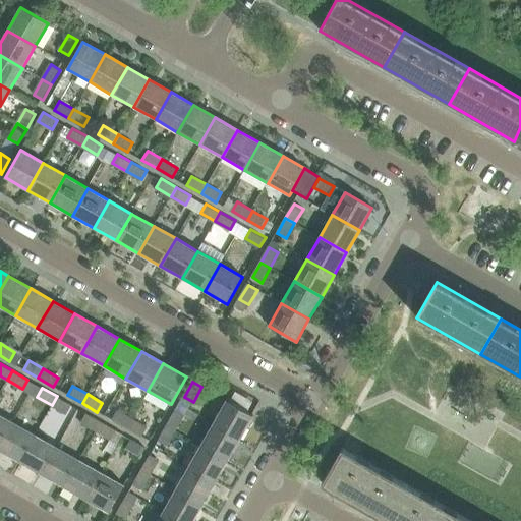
[(57,396),(52,405),(66,414),(71,404),(57,396)]
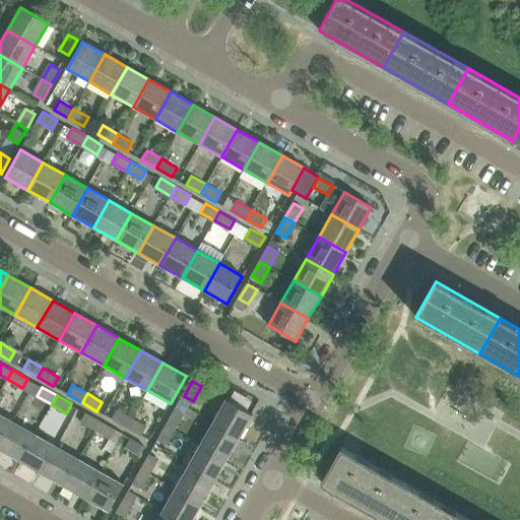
[(225,400),(212,423),(240,438),(253,415),(225,400)]
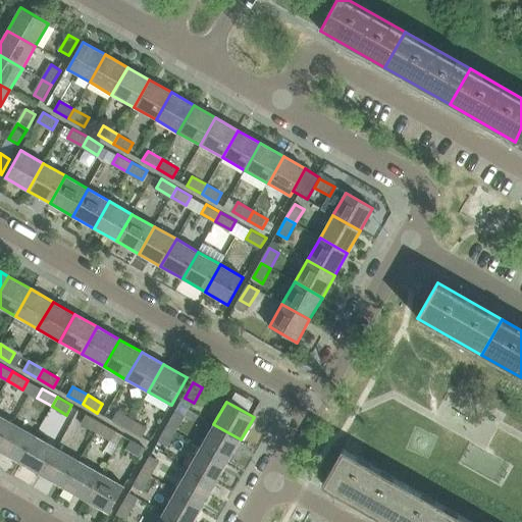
[(132,420),(117,412),(111,421),(126,429),(132,420)]
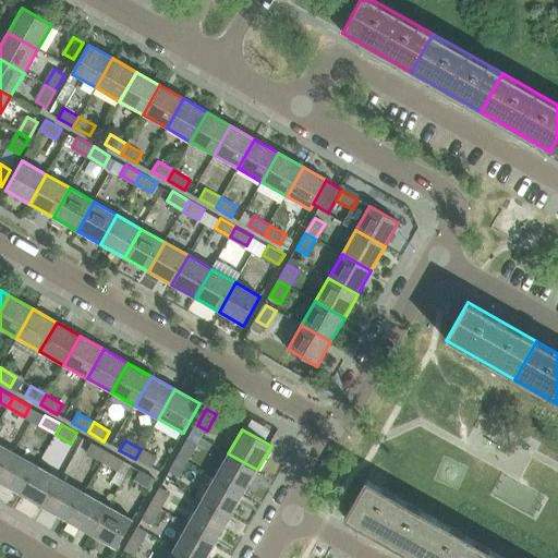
[(197,447),(187,440),(179,457),(189,462),(197,447)]
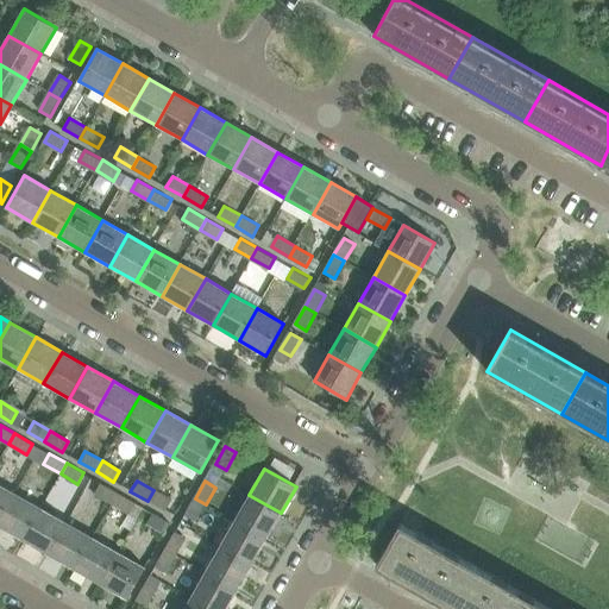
[(101,483),(94,494),(112,503),(118,493),(101,483)]
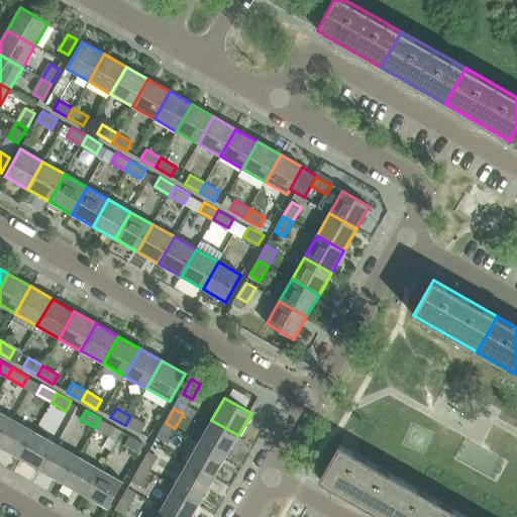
[(0,440),(12,419),(0,411),(0,440)]
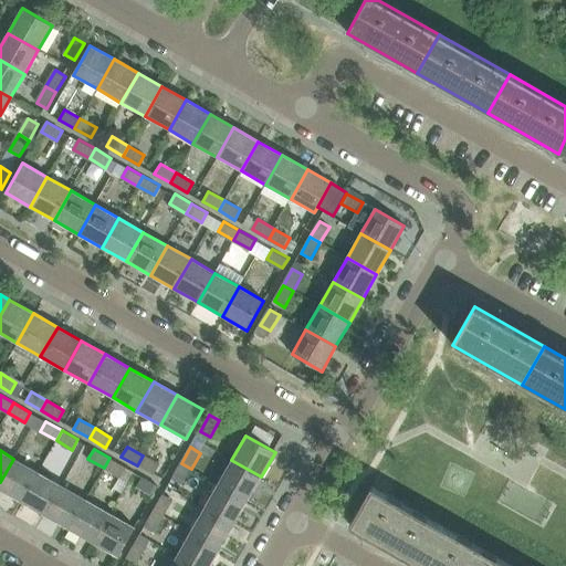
[(159,465),(143,456),(137,465),(154,475),(159,465)]
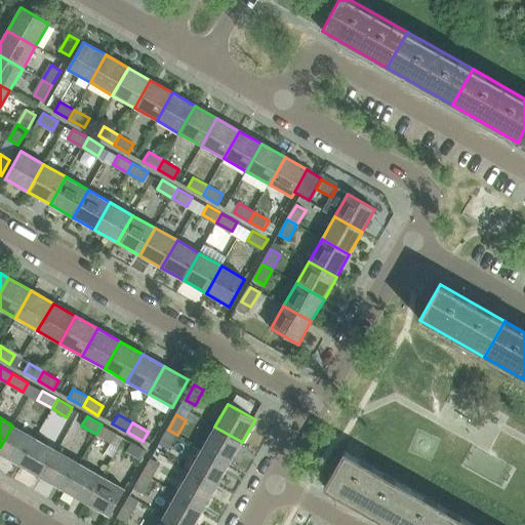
[(102,425),(96,434),(112,442),(117,433),(102,425)]
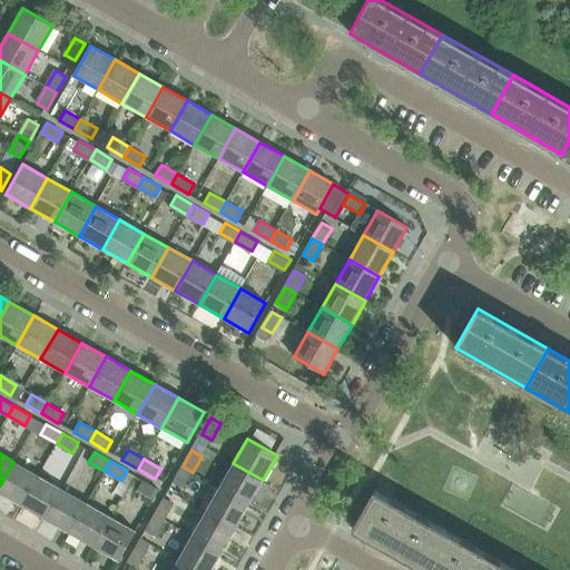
[(0,485),(0,493),(21,505),(38,475),(13,462),(0,485)]
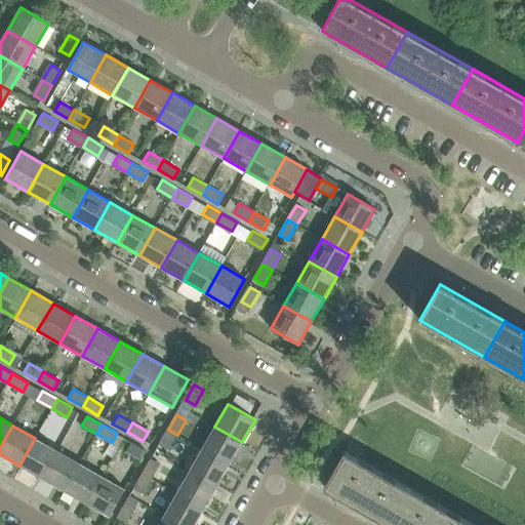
[(214,427),(202,449),(230,465),(242,442),(214,427)]
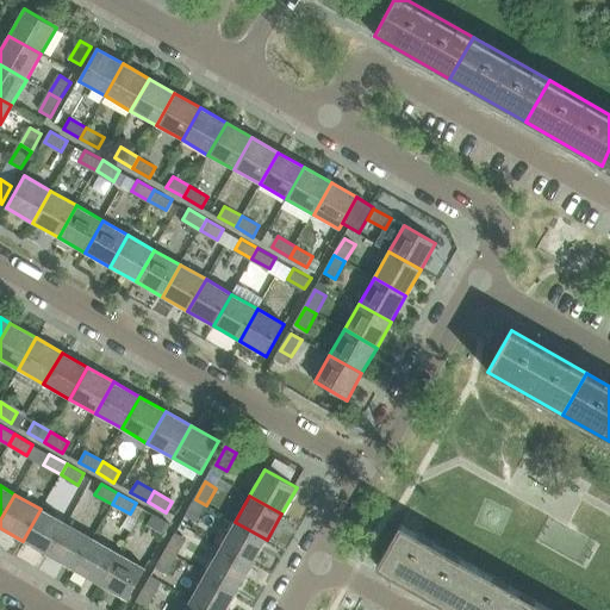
[(206,505),(195,499),(186,517),(197,523),(206,505)]
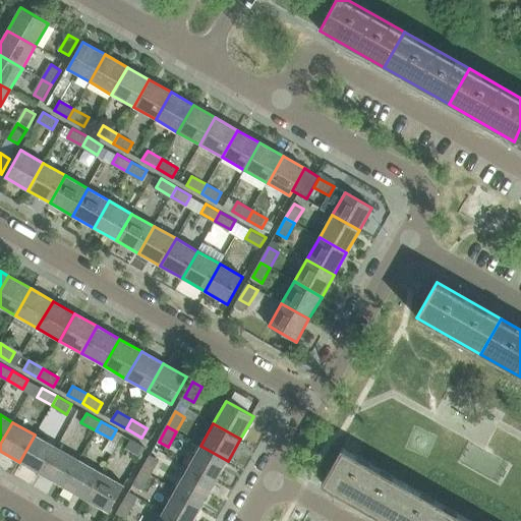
[(19,462),(42,474),(57,447),(35,435),(19,462)]
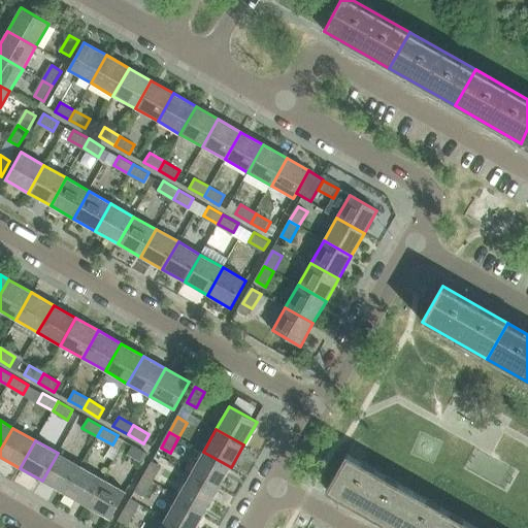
[(133,444),(127,454),(142,462),(147,453),(133,444)]
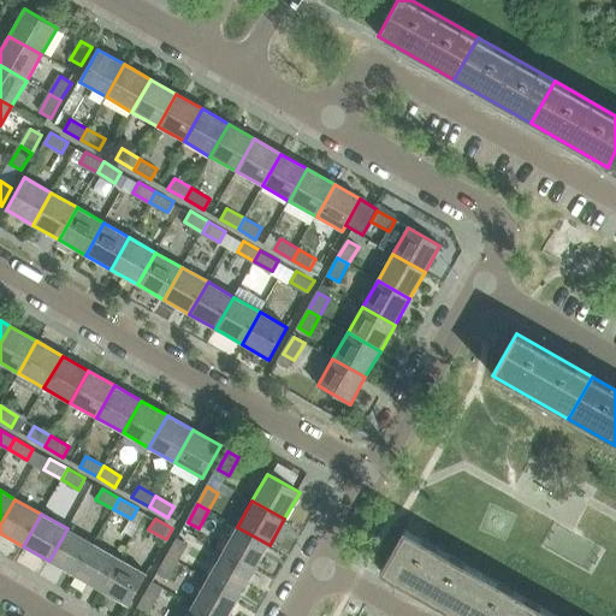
[(237,527),(223,554),(254,572),(270,545),(237,527)]
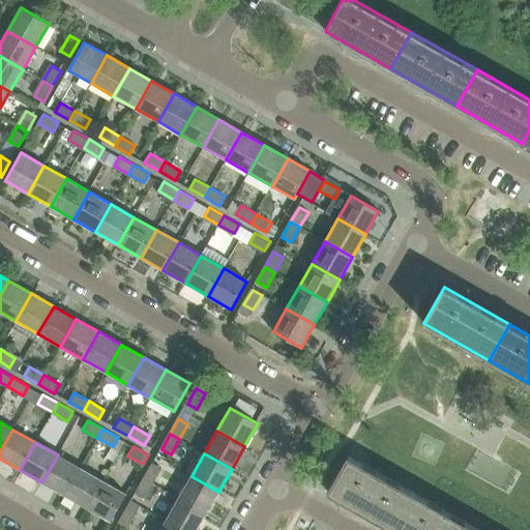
[(42,482),(64,496),(81,468),(58,454),(42,482)]
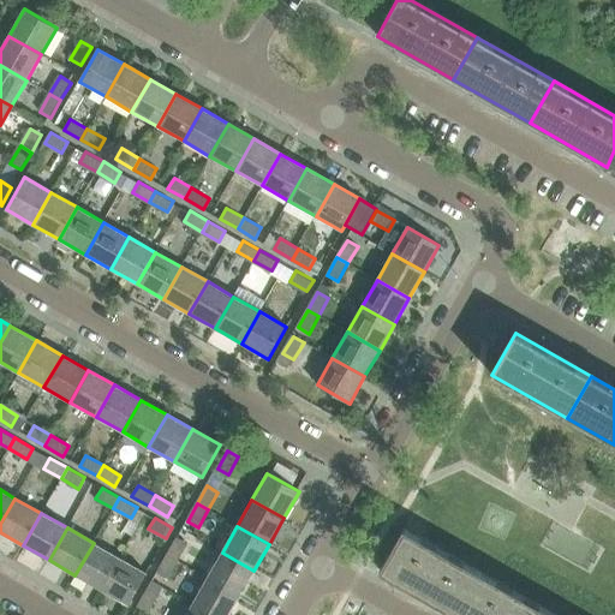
[(380,571),(457,614),(481,572),(404,529),(380,571)]
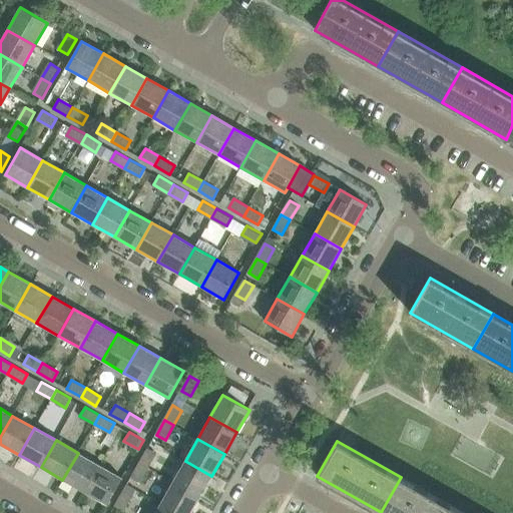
[(156,454),(147,449),(139,463),(148,469),(156,454)]
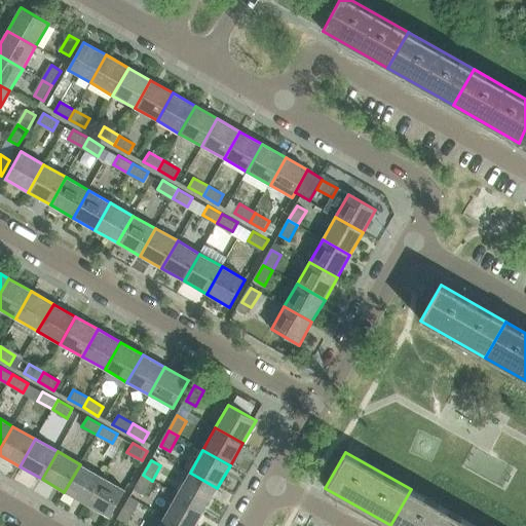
[(64,492),(86,504),(102,477),(80,464),(64,492)]
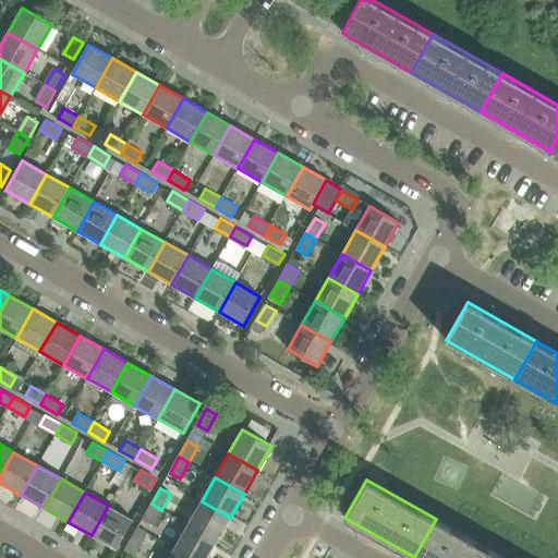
[(202,501),(187,524),(217,542),(230,518),(202,501)]
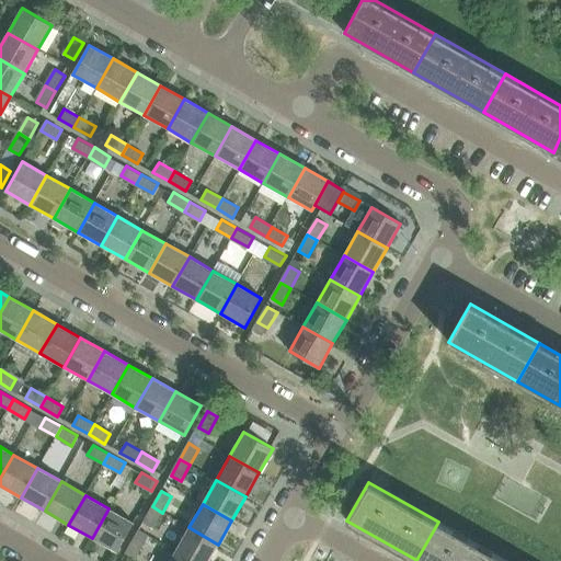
[(162,513),(152,506),(144,523),(153,528),(162,513)]
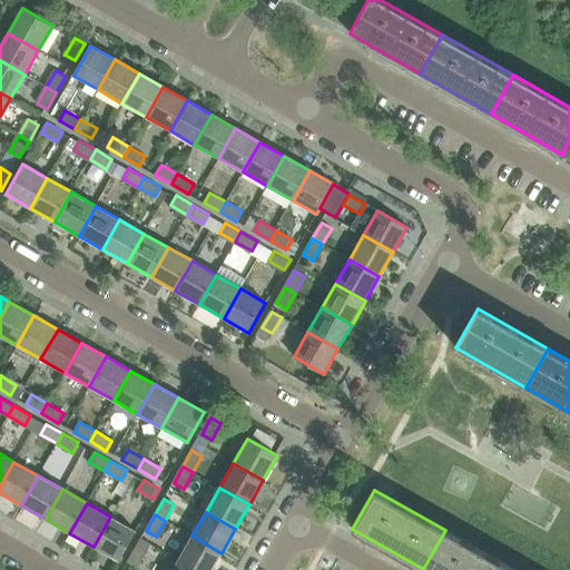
[(110,517),(94,547),(119,561),(136,531),(110,517)]
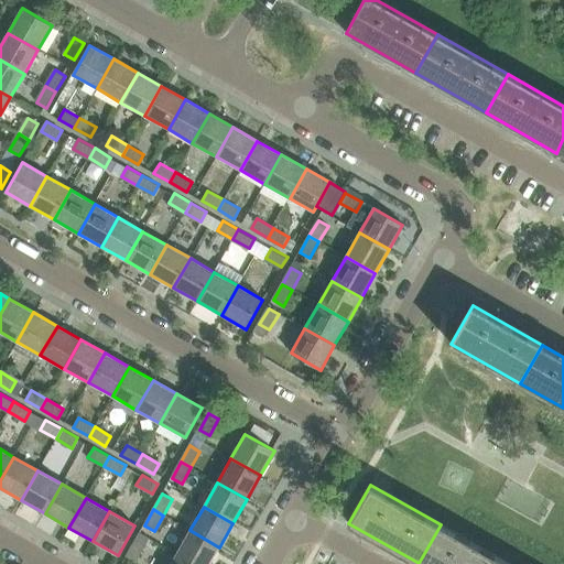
[(509,563),(441,524),(419,563),(420,563),(509,563)]
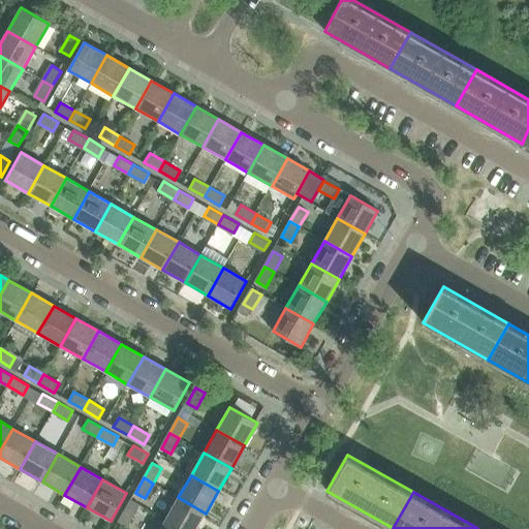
[(178,497),(165,520),(181,528),(196,528),(206,514),(178,497)]
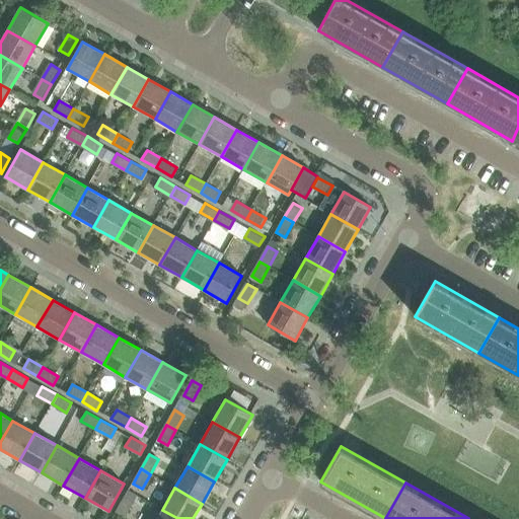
[(138,496),(129,491),(120,506),(129,511),(138,496)]
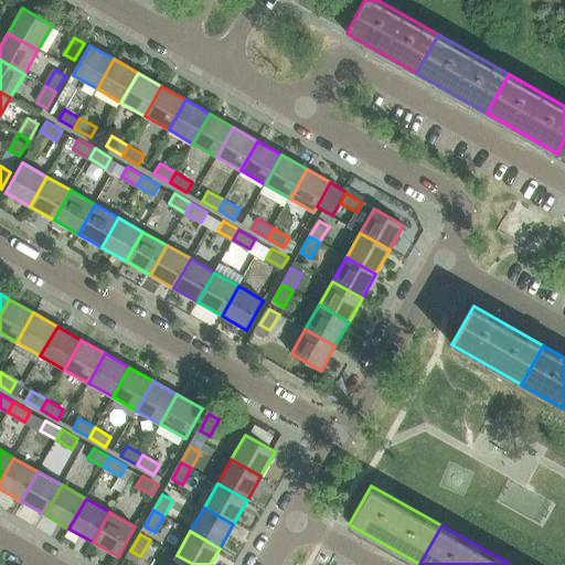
[(193,564),(177,555),(170,564),(193,564)]
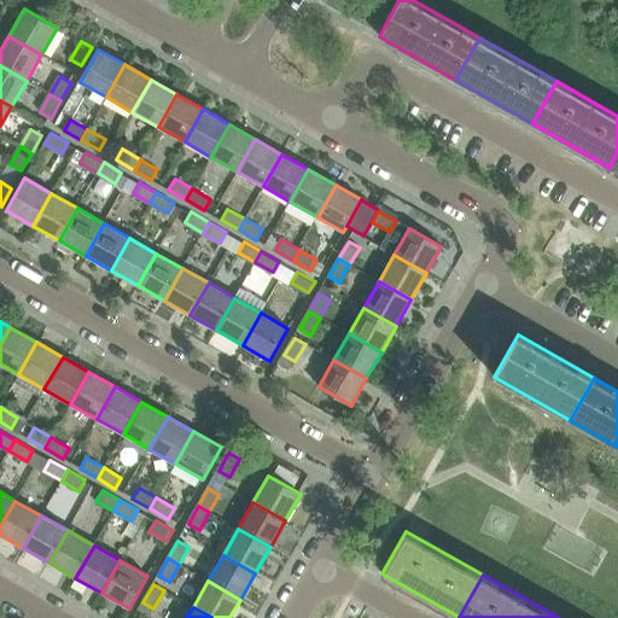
All buildings are outlined.
